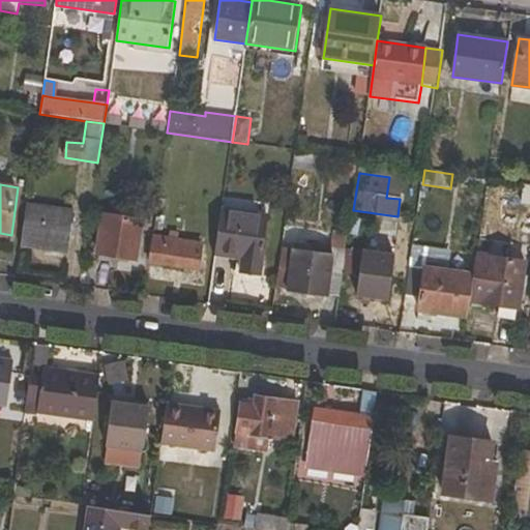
[(75,210),(27,203),(21,247),(68,255),(75,210)]
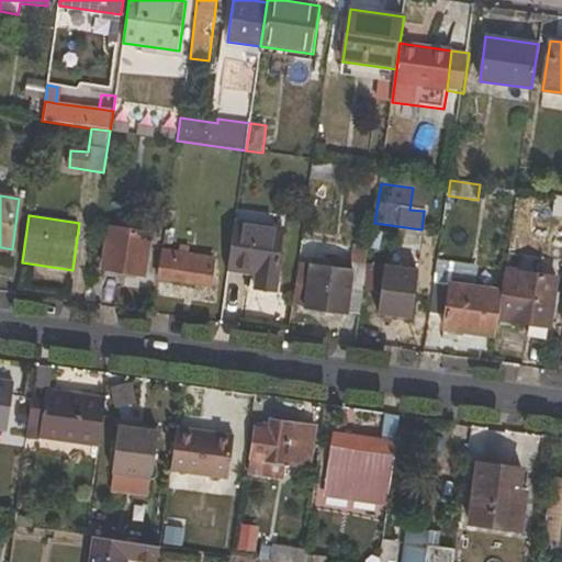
[(284,231),(236,223),(231,268),(258,271),(256,292),(276,294),(284,231)]
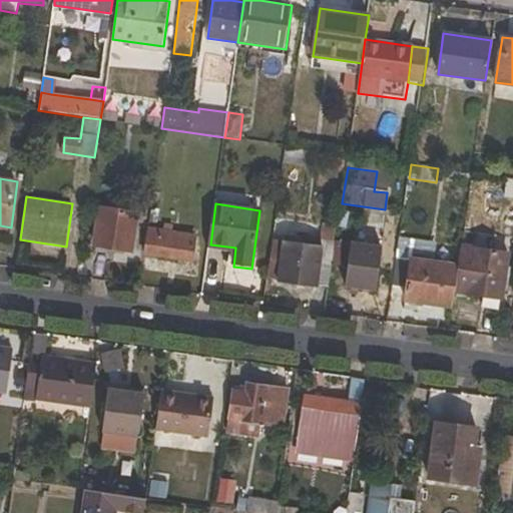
[(132,252),(138,213),(100,207),(94,246),(132,252)]
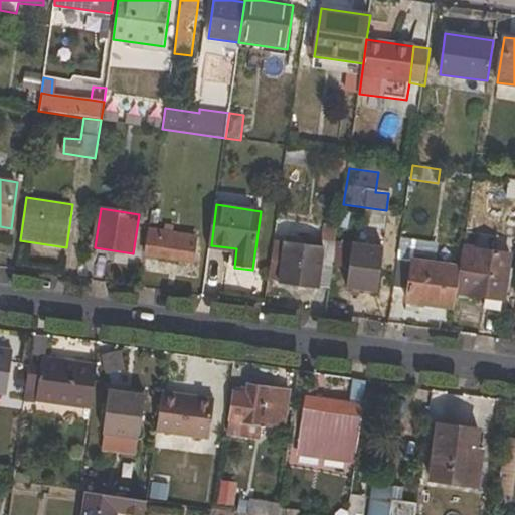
[(164,232),(149,229),(145,255),(192,263),(196,237),(174,234),(175,227),(165,225),(164,232)]
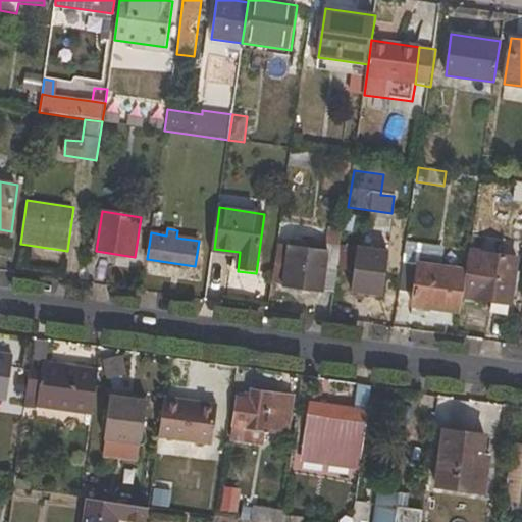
[(290,246),(284,284),(335,292),(345,230),(330,228),(327,251),(290,246)]
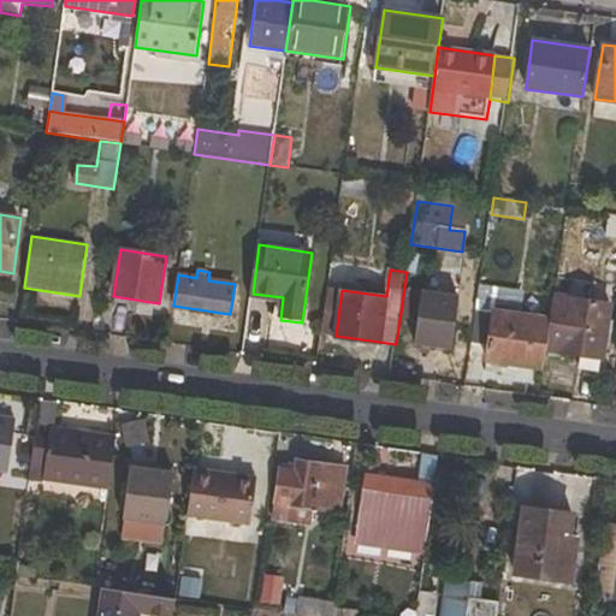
[(452,348),(460,297),(422,292),(416,344),(452,348)]
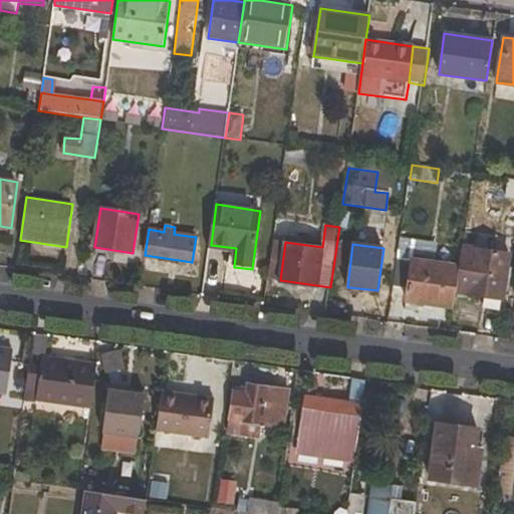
[(503,299),(510,253),(463,246),(460,265),(456,293),(503,299)]
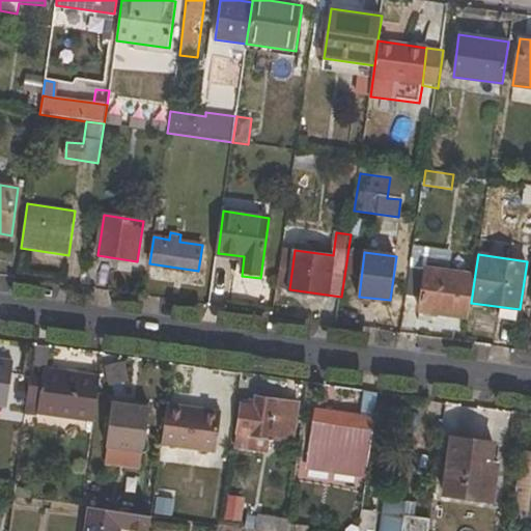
[(417,299),(416,311),(468,318),(471,303),(475,274),(411,264),(408,297),(417,299)]
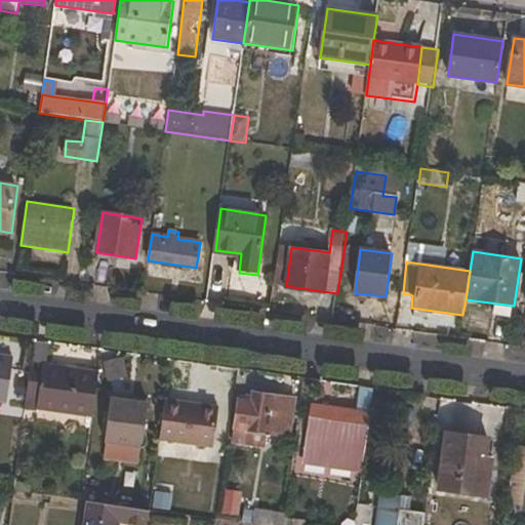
[(0,402),(7,404),(13,358),(0,356),(0,402)]
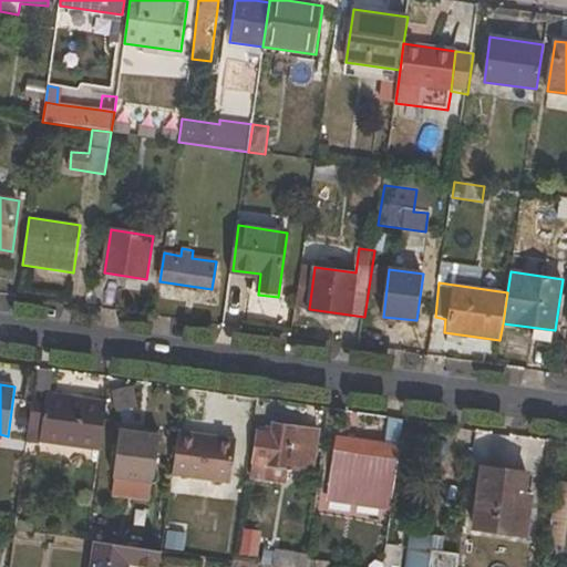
[(102,452),(109,402),(35,391),(28,441),(102,452)]
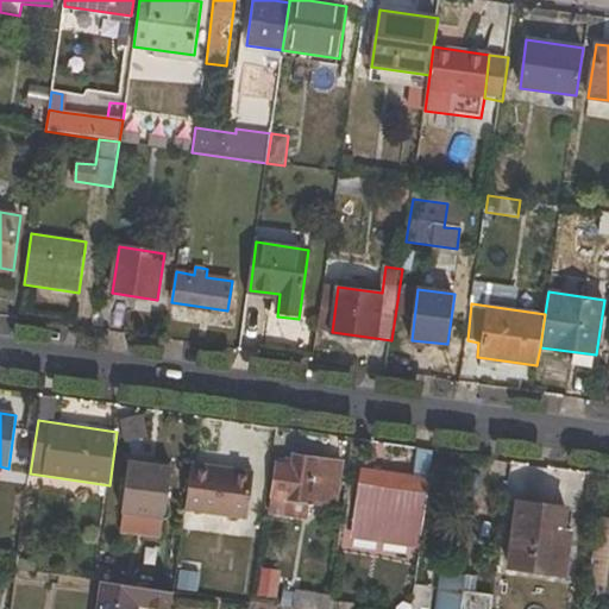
[(276,464),(269,514),(308,520),(309,504),(336,507),(341,463),(292,456),(292,464),(276,464)]
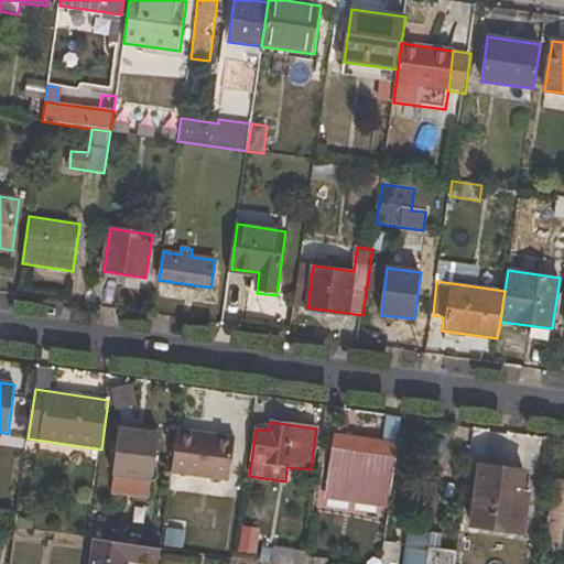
[(136,432),(137,425),(120,423),(112,476),(114,476),(111,492),(147,498),(149,481),(151,481),(158,435),(142,433),(136,432)]
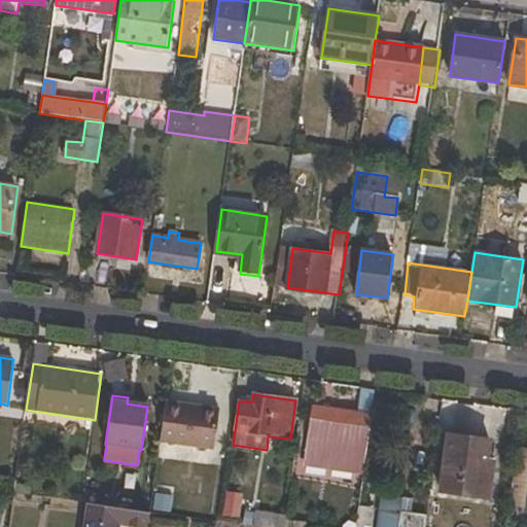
[(157,442),(214,450),(220,410),(164,402),(157,442)]
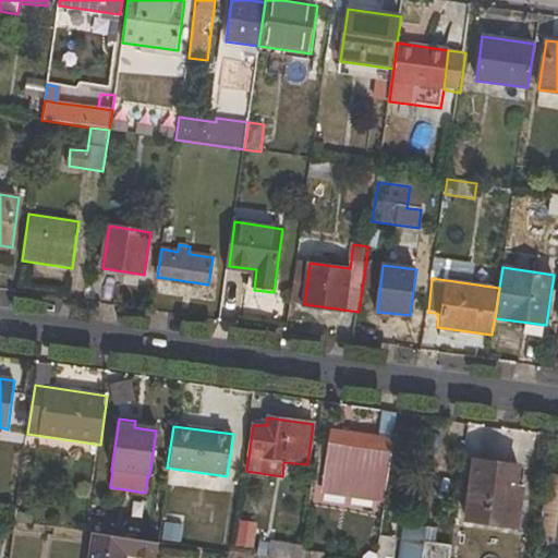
[(325,477),(387,487),(395,440),(331,431),(325,477)]
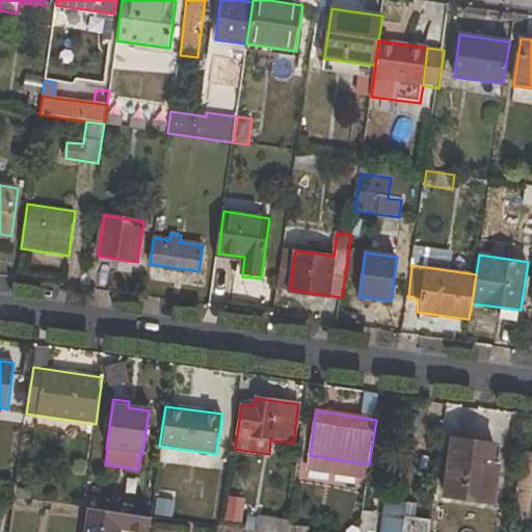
[(453,436),(445,496),(493,503),(498,463),(493,462),(495,443),(453,436)]
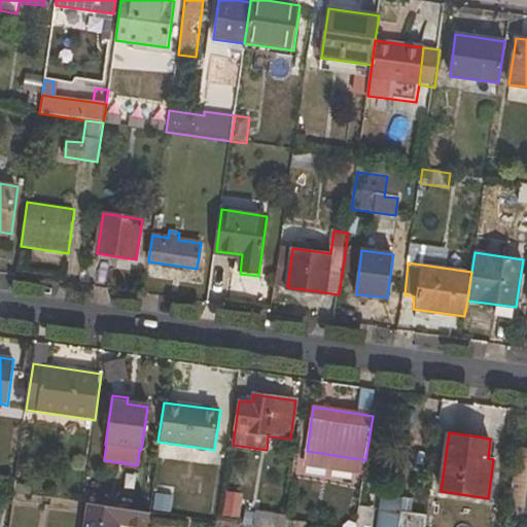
[(526,449),(517,448),(507,512),(516,512),(515,518),(526,519),(526,449)]
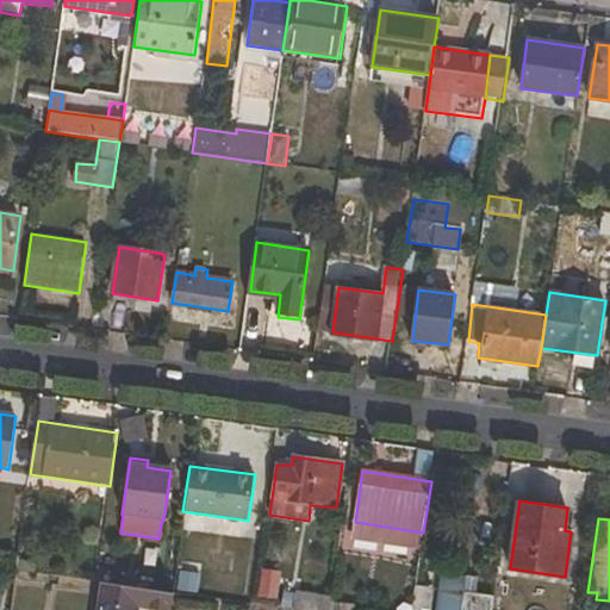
[(439,609),(493,609),(496,597),(478,595),(479,579),(444,573),(439,609)]
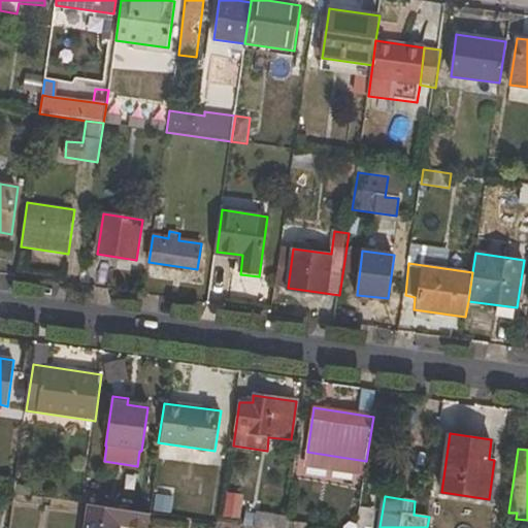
[(118,527),(119,526),(138,527),(146,527),(149,515),(88,505),(85,527),(118,527)]
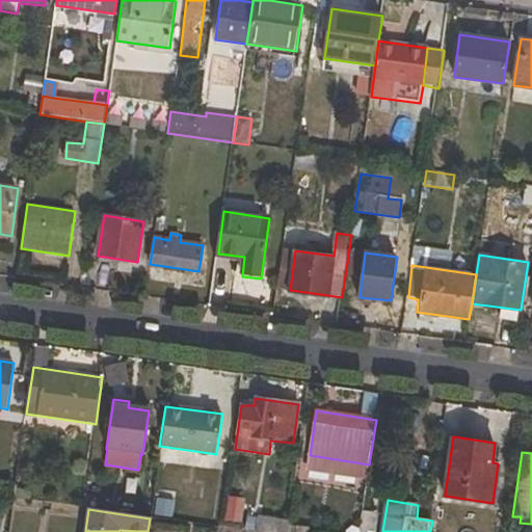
[(375,531),(378,513),(363,511),(360,531),(375,531)]
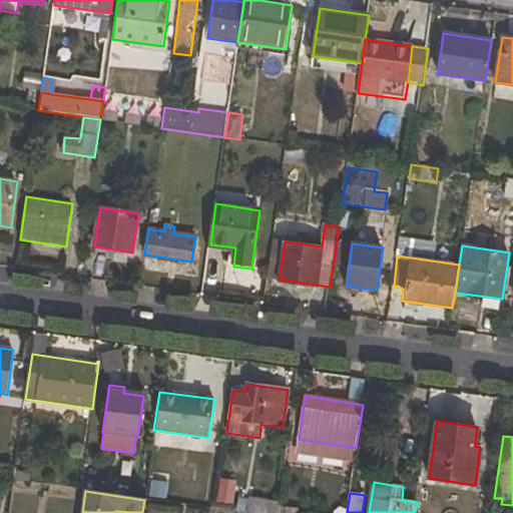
[(278,512),(280,502),(249,498),(247,512),(278,512)]
